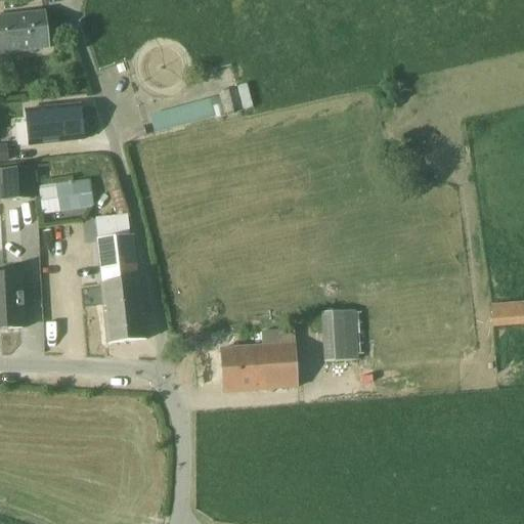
[(0,54),(48,49),(44,13),(0,17),(0,54)]
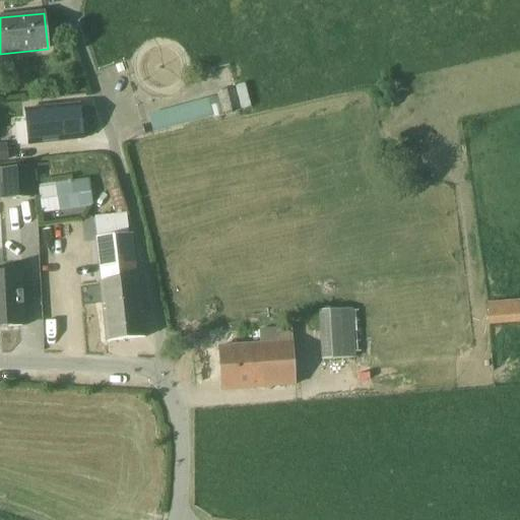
[(216,95),(149,115),(154,131),(221,112),(216,95)]
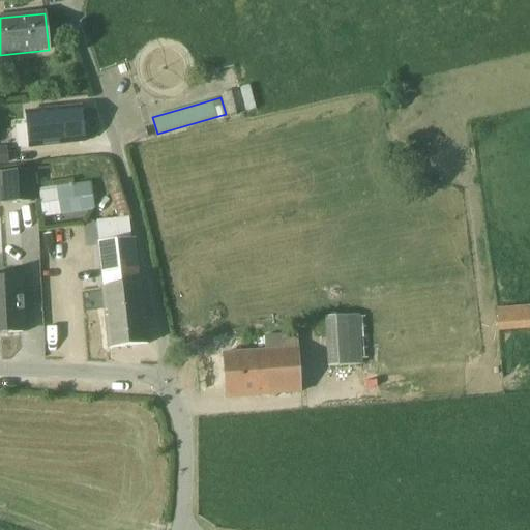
[(84,142),(81,108),(28,113),(31,147),(84,142)]
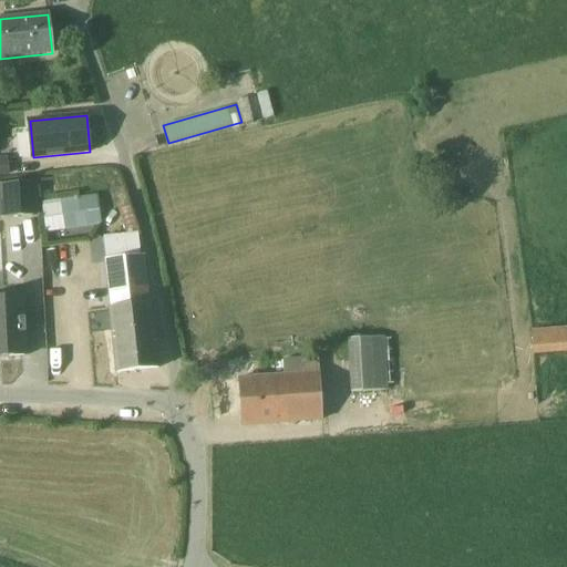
[(156,145),(155,137),(145,141),(146,147),(156,145)]
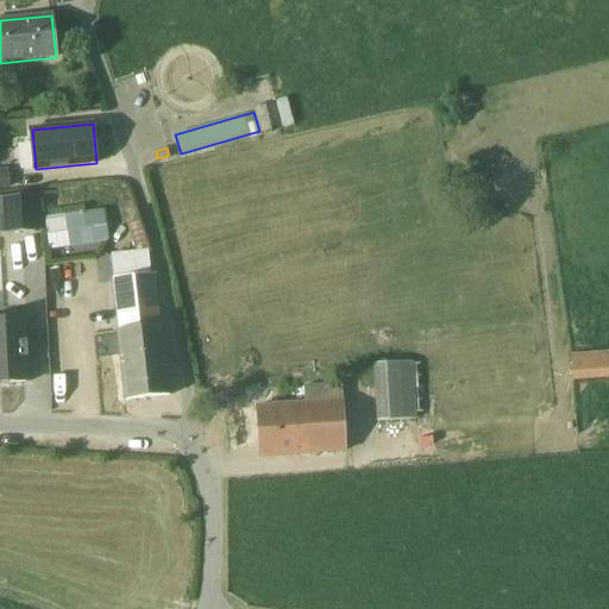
[(0,189),(11,189),(8,169),(0,169),(0,189)]
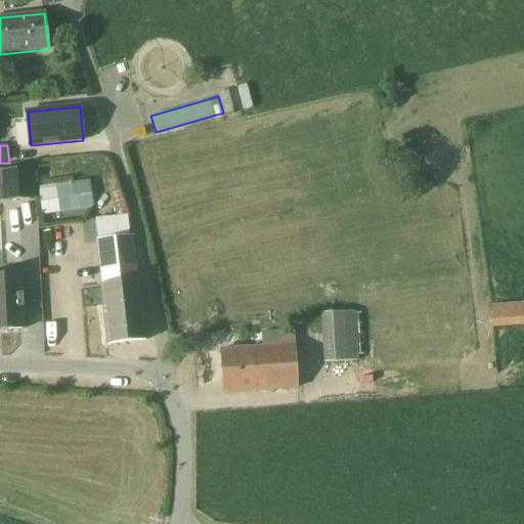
[(31,170),(0,171),(0,186),(5,186),(6,204),(33,203),(31,170)]
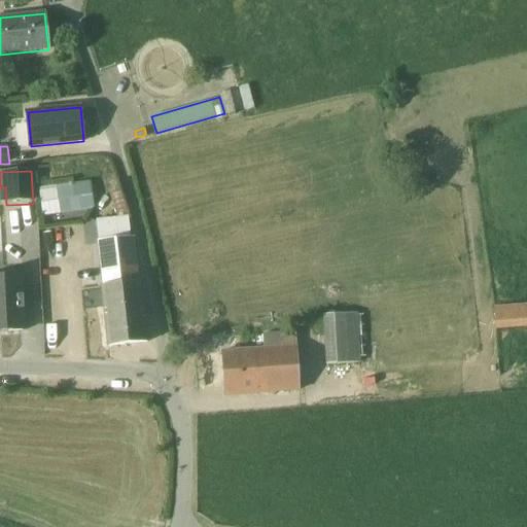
[(54,186),(58,216),(92,211),(88,181),(54,186)]
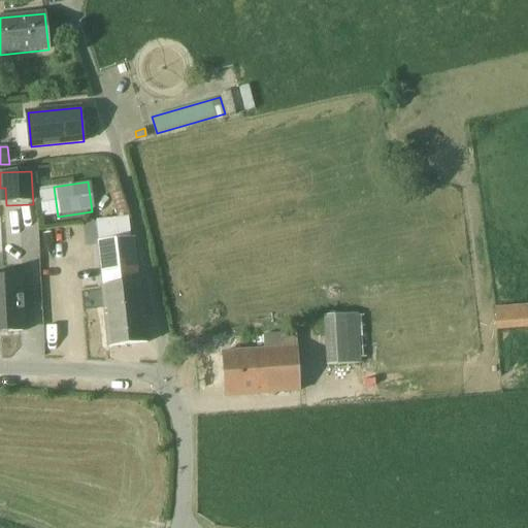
[(147,343),(136,237),(99,241),(104,286),(102,286),(109,348),(147,343)]
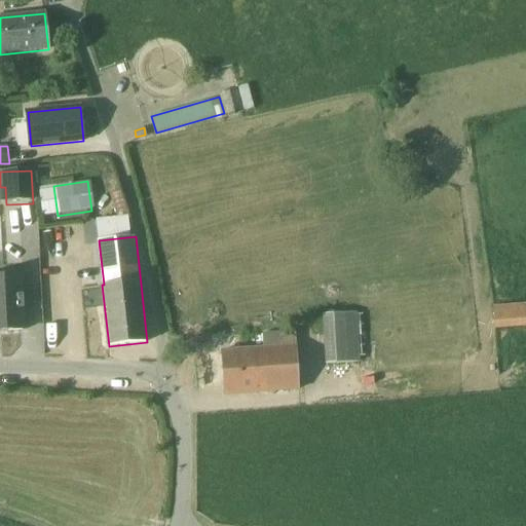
[(26,316),(23,274),(3,275),(3,274),(0,274),(0,331),(8,331),(8,332),(23,331),(23,330),(26,330),(26,325),(27,325),(27,316),(26,316)]
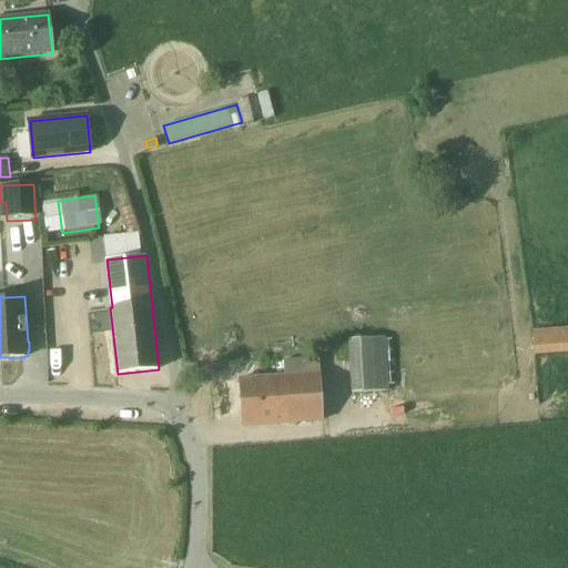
[(567,353),(567,327),(533,331),(535,355),(567,353)]
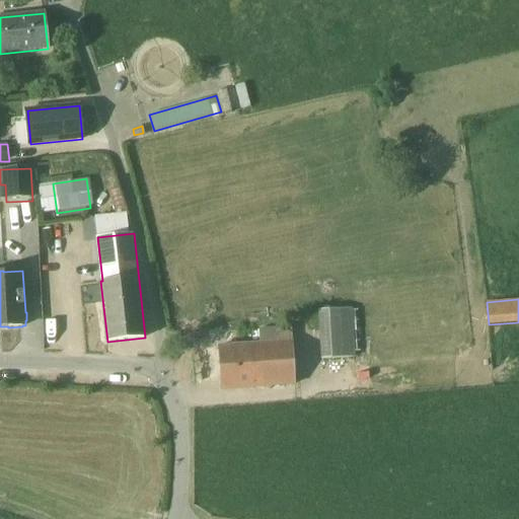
[(320,359),(354,358),(352,309),(319,310),(320,359)]
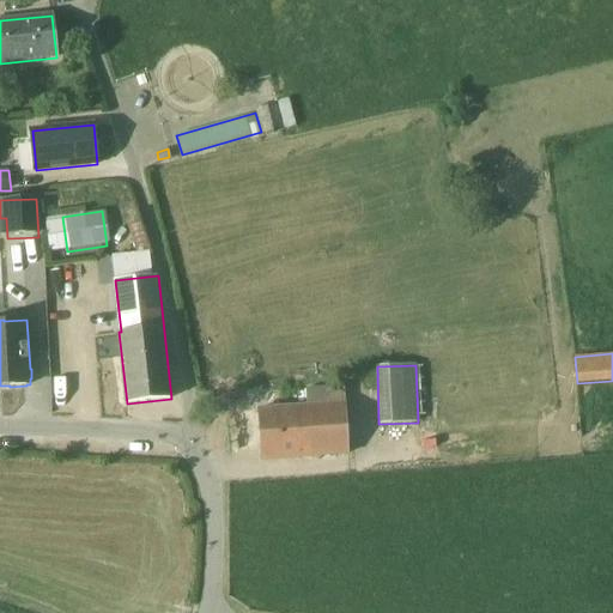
[(349,454),(344,387),(305,389),(307,406),(259,410),(262,460),(349,454)]
